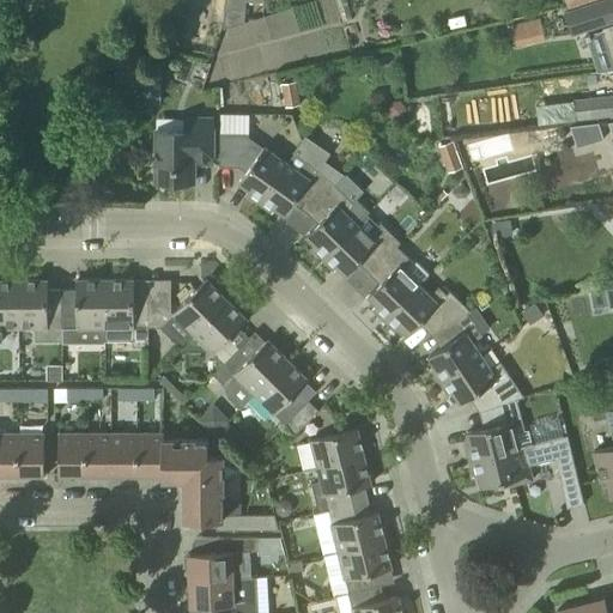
[(0,0),(0,5),(18,10),(19,0),(0,0)]
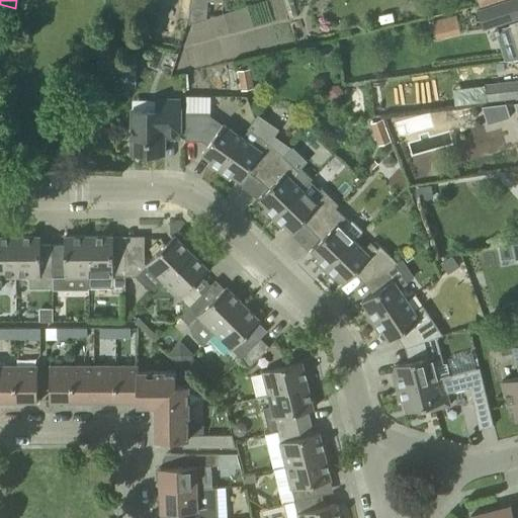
[(206,0),(189,0),(188,23),(206,18),(207,1),(206,1),(206,0)]
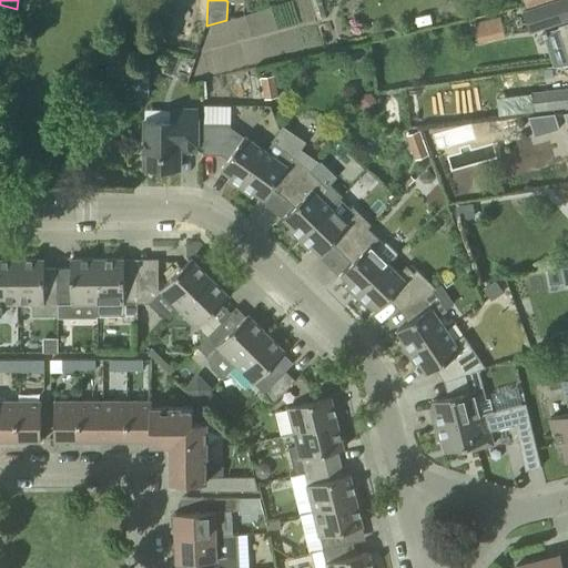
[(567,0),(551,0),(523,10),(529,29),(567,16),(567,0)]
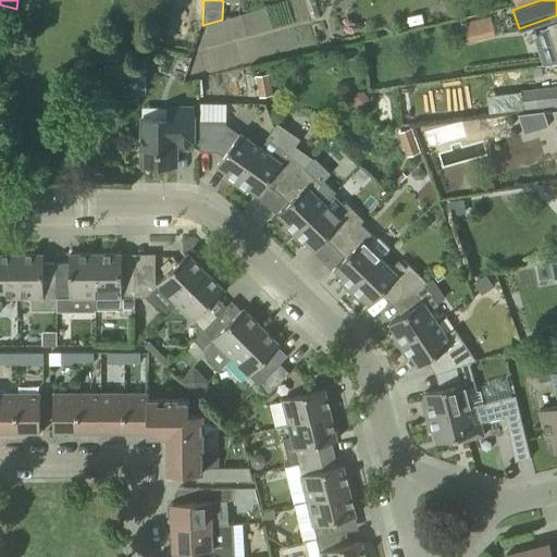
[(490,16),(463,23),(469,42),(495,36),(490,16)]
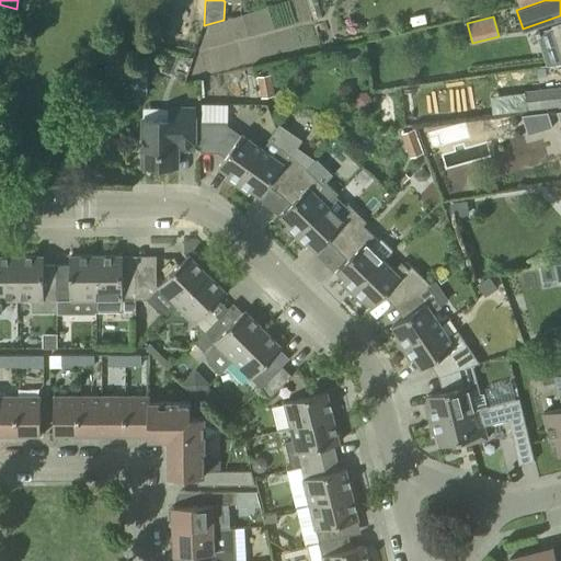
[(560,23),(551,26),(551,27),(560,56),(560,23)]
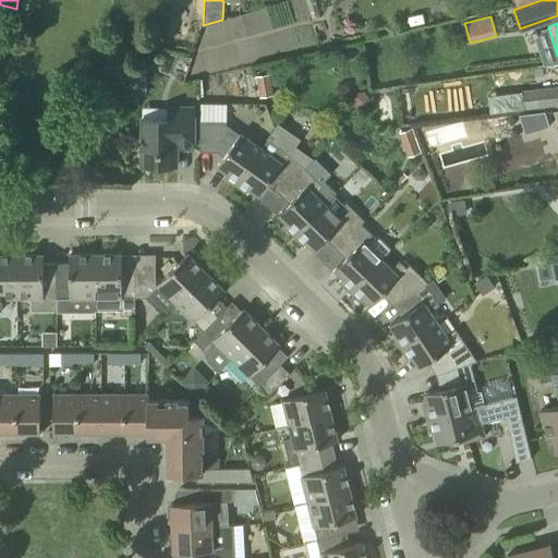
[(105,48),(105,75),(128,75),(128,49),(105,48)]
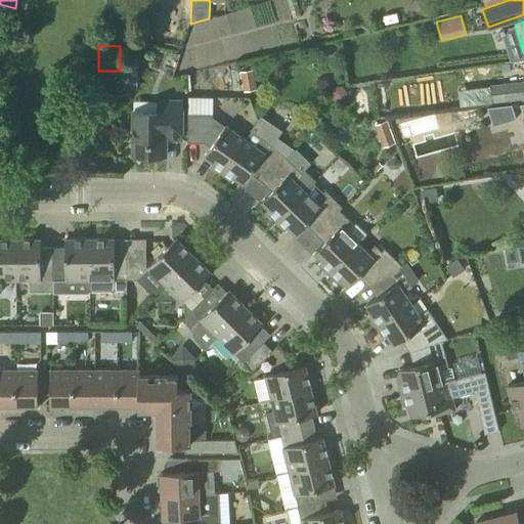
[(257,89),(253,69),(239,72),(244,92),(257,89)]
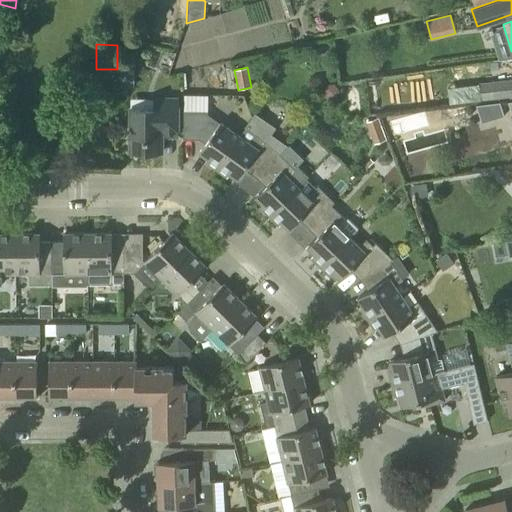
[(481,99),(511,95),(511,78),(479,82),(479,86),(481,99)]
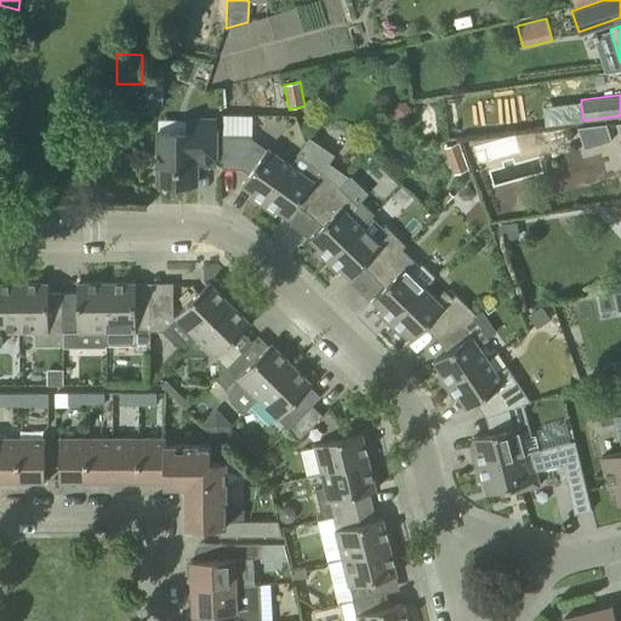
[(559,106),(560,123),(584,120),(581,103),(576,104),(559,106)]
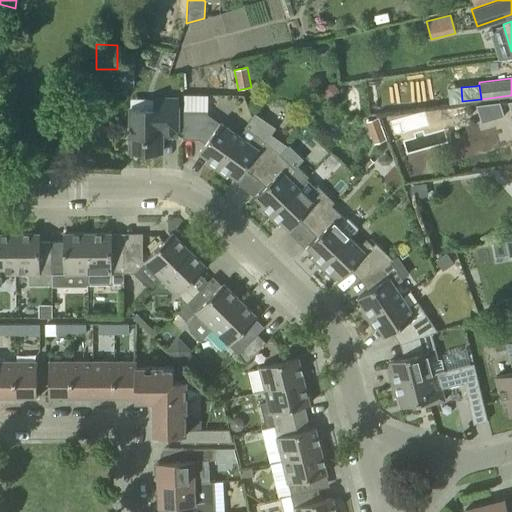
[(183,93),(182,109),(205,110),(206,94),(183,93)]
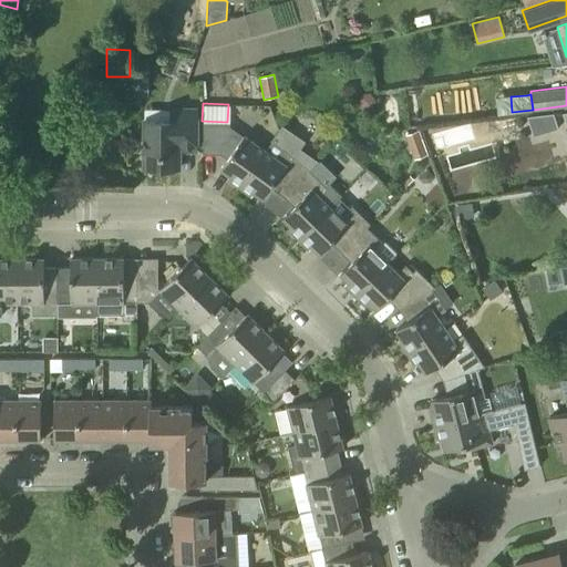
[(197,151),(197,109),(171,109),(171,119),(144,119),(144,168),(179,168),(179,151),(197,151)]
